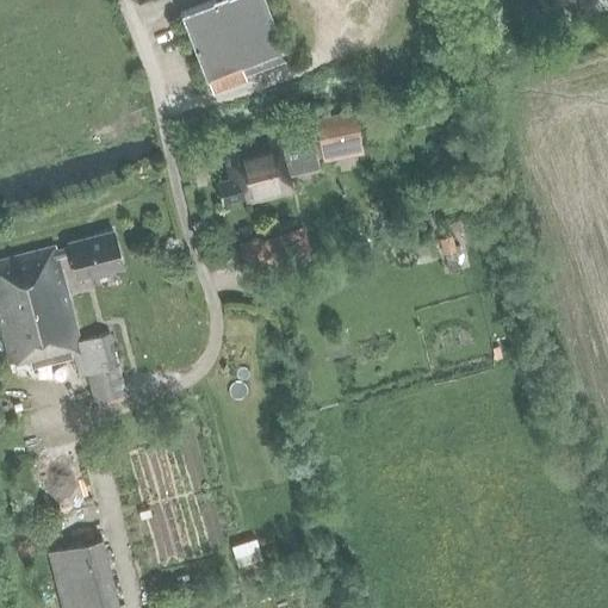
[(289,62),(265,0),(227,0),(181,17),(206,84),(210,84),(213,94),(246,82),(244,79),(289,62)]
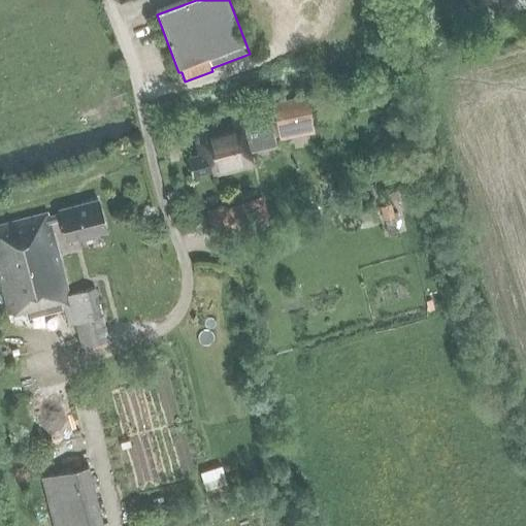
[(214,179),(254,168),(249,152),(251,152),(250,149),(270,143),(266,130),(277,127),(278,134),(313,128),(307,100),(273,106),(274,113),(242,123),(194,136),(199,156),(187,159),(193,178),(211,173),(214,179)]
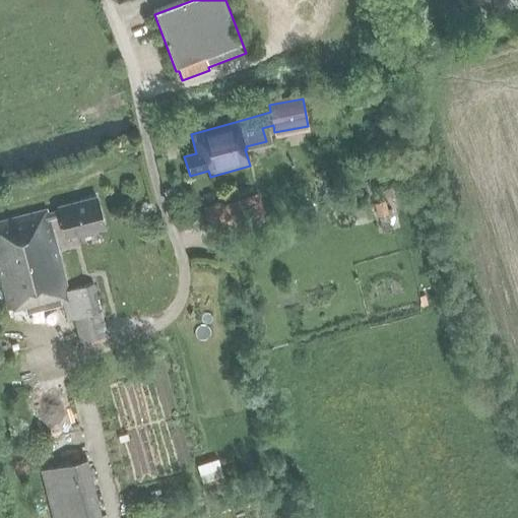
[(244,214),(229,219),(233,231),(261,220),(254,198),(241,202),(244,214)]
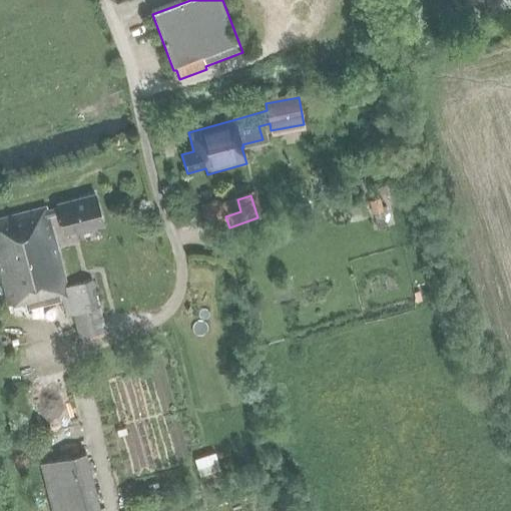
[(102,227),(99,217),(94,196),(57,206),(58,210),(46,213),(45,209),(0,221),(0,278),(8,309),(24,304),(26,311),(60,302),(65,320),(72,318),(78,342),(104,335),(90,284),(66,290),(48,219),(59,216),(65,237),(102,227)]
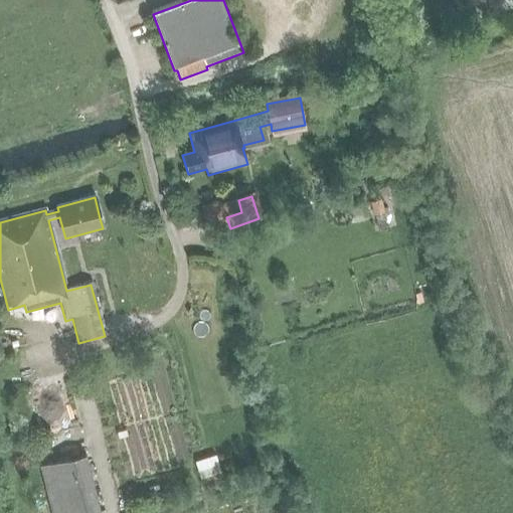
[(382,199),(371,202),(375,216),(386,213),(382,199)]
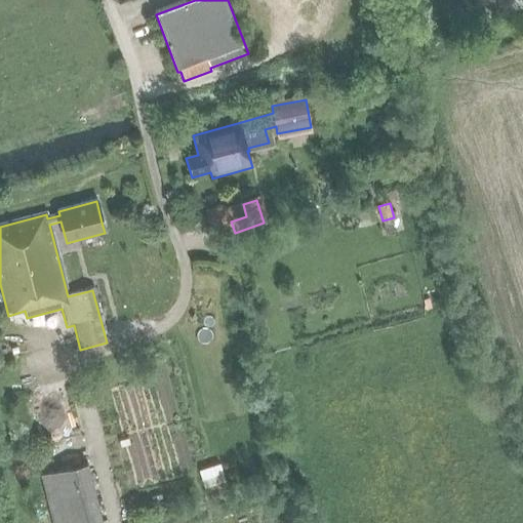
[(74,522),(73,469),(51,470),(53,522),(74,522)]
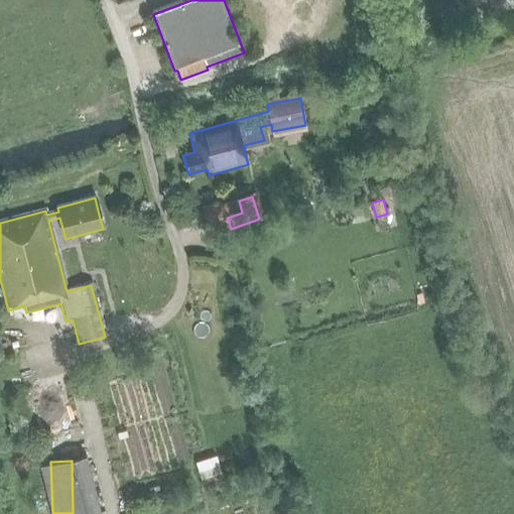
[(201,472),(203,480),(222,474),(220,466),(201,472)]
